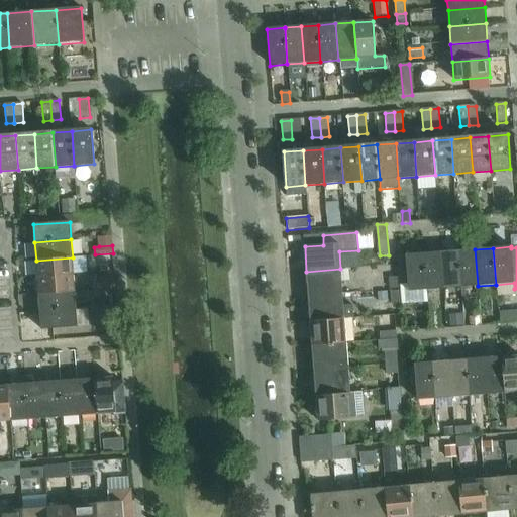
[(478,286),(475,249),(456,251),(459,288),(478,286)]
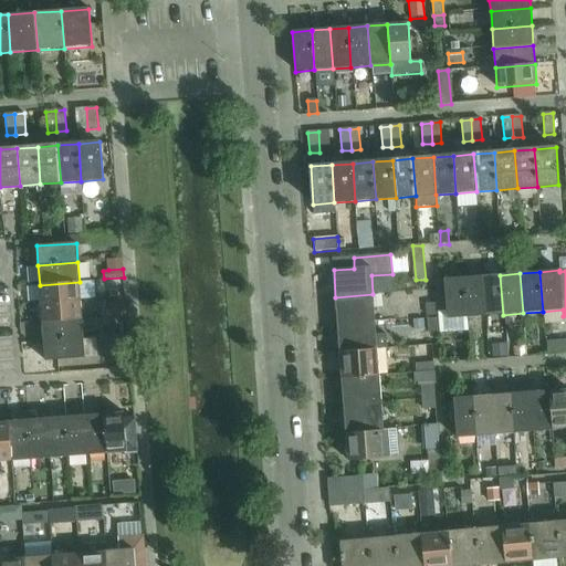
[(503,315),(500,275),(481,276),(484,316),(503,315)]
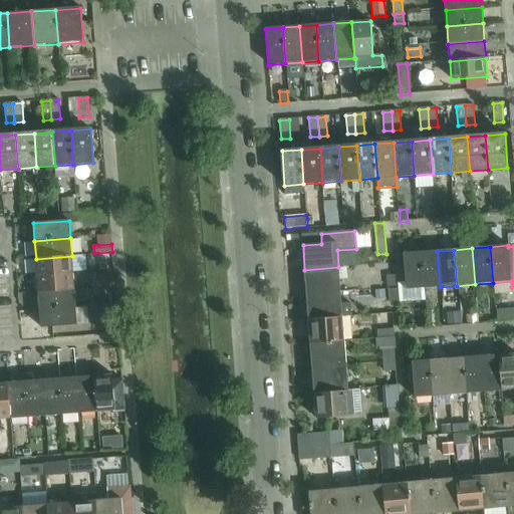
[(440,287),(437,251),(421,252),(424,288),(440,287)]
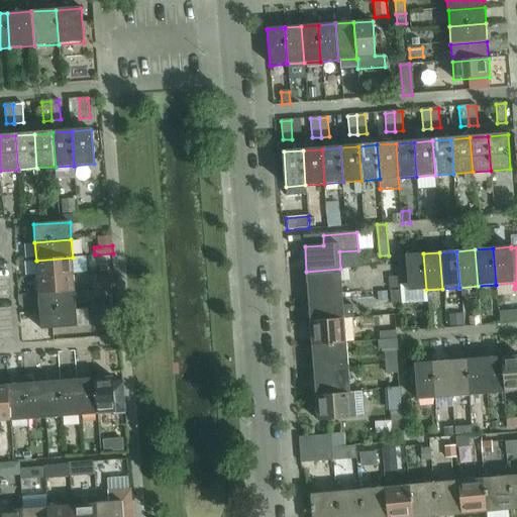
[(426,290),(423,253),(406,255),(406,260),(408,277),(409,292),(426,290)]
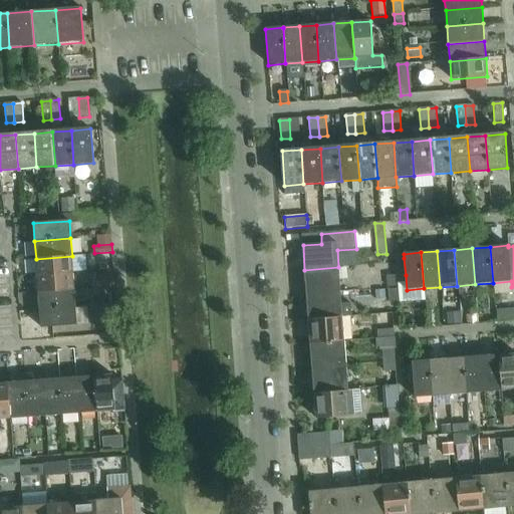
[(73,273),(72,256),(36,259),(37,276),(73,273)]
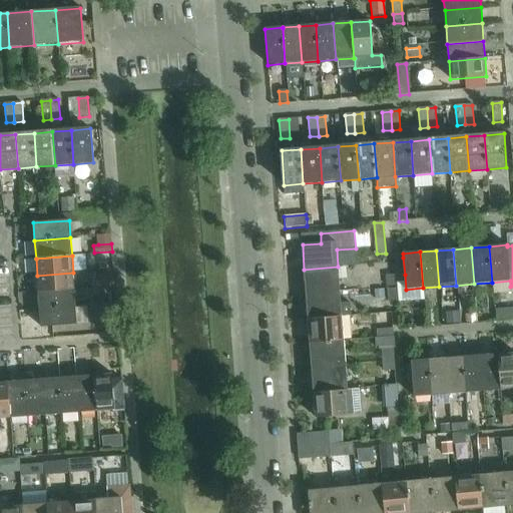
[(405,275),(403,258),(395,259),(396,275),(405,275)]
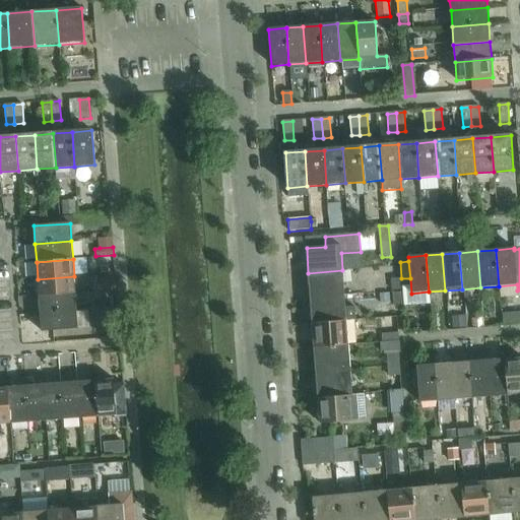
[(344,296),(342,270),(308,273),(310,299),(344,296)]
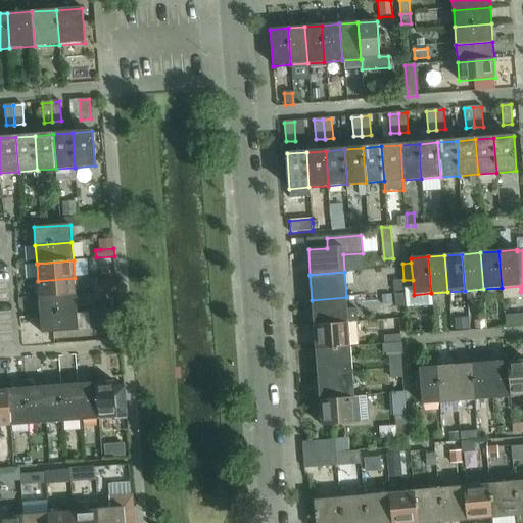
[(76,296),(75,278),(38,281),(39,298),(76,296)]
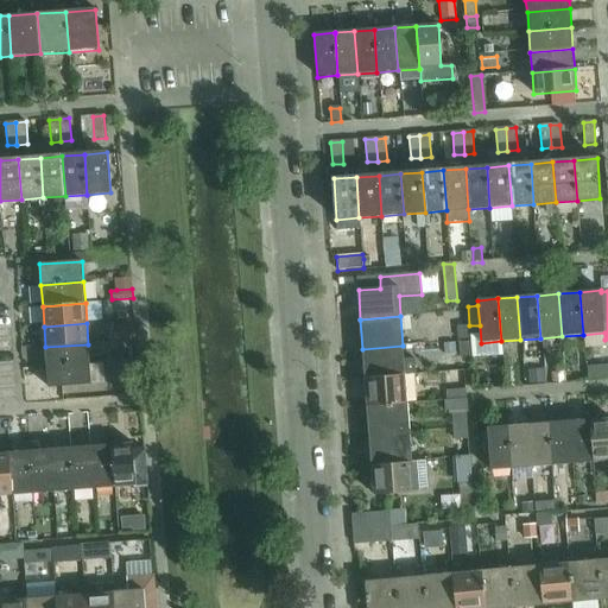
[(470,339),(469,325),(458,327),(460,340),(470,339)]
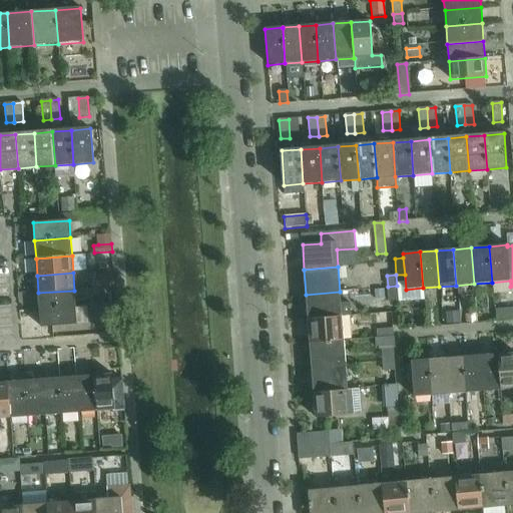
[(398,302),(397,290),(388,290),(389,302),(398,302)]
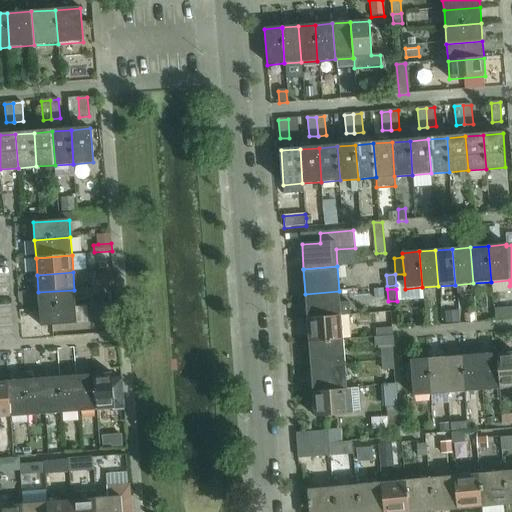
[(76,305),(74,290),(38,292),(40,308),(76,305)]
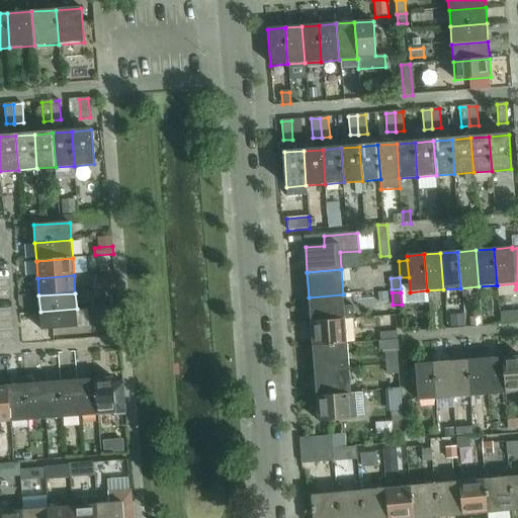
[(353,306),(344,307),(343,294),(309,297),(311,323),(345,320),(354,319),(353,306)]
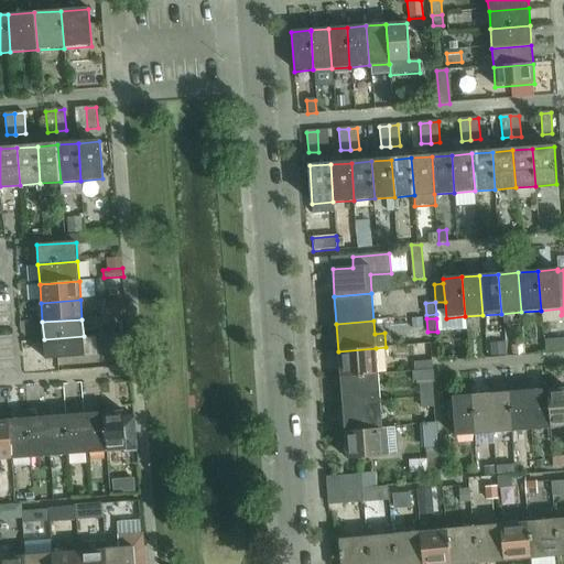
[(85,357),(84,336),(44,339),(45,360),(85,357)]
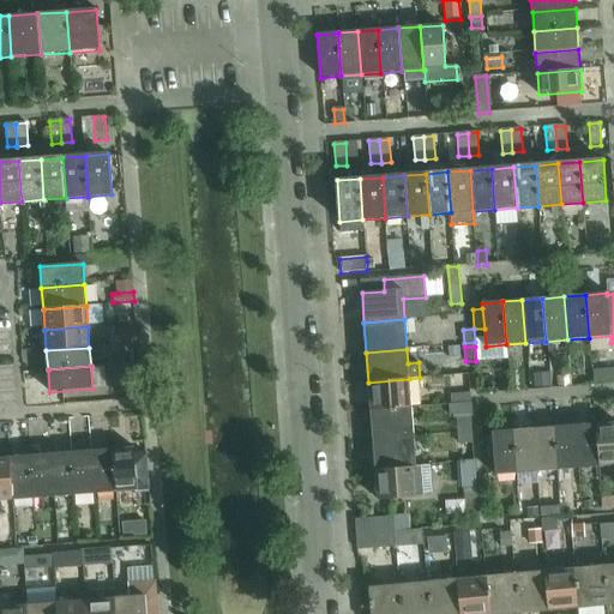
[(551,375),(535,377),(536,391),(552,390),(552,389),(551,375)]
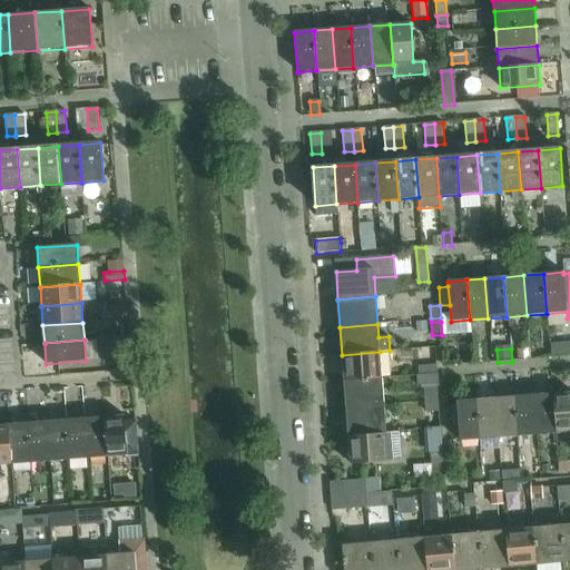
[(382,379),(380,352),(342,355),(344,382),(382,379)]
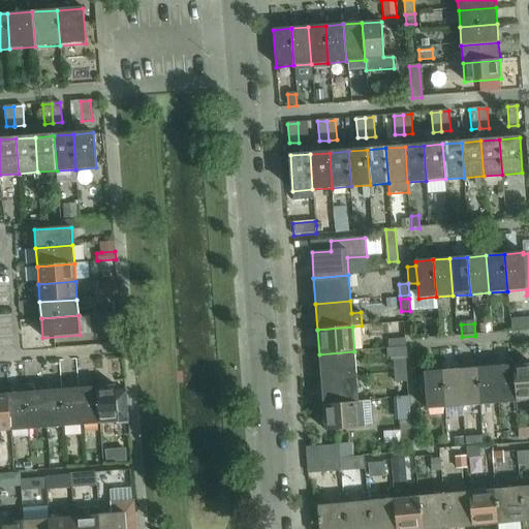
[(405,339),(389,340),(389,347),(406,346),(405,339)]
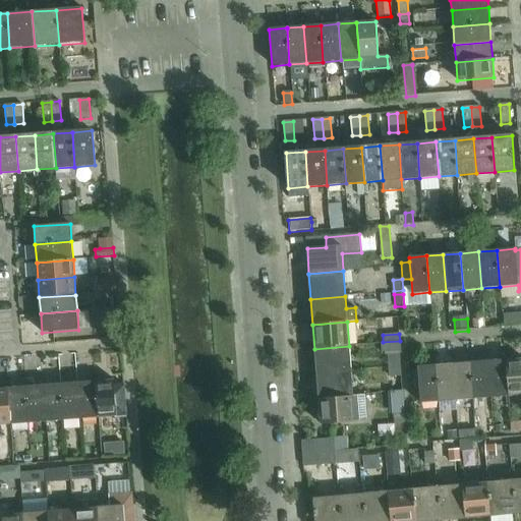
[(401,351),(400,343),(382,344),(382,352),(401,351)]
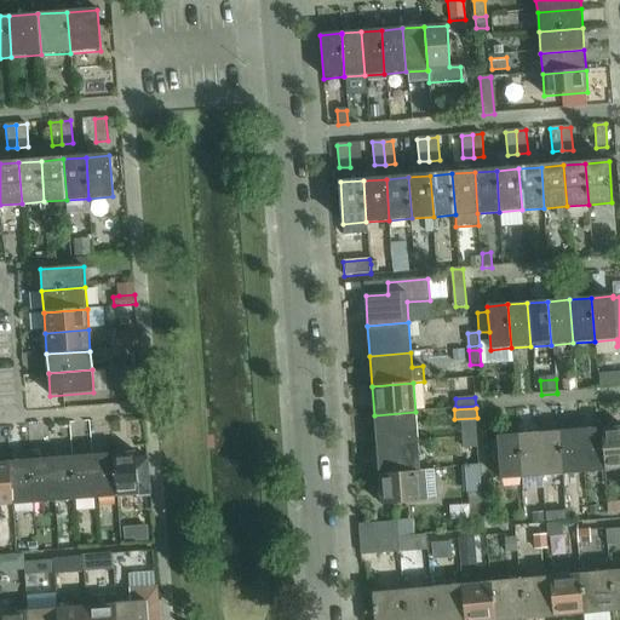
[(418,441),(415,412),(374,415),(377,445),(418,441)]
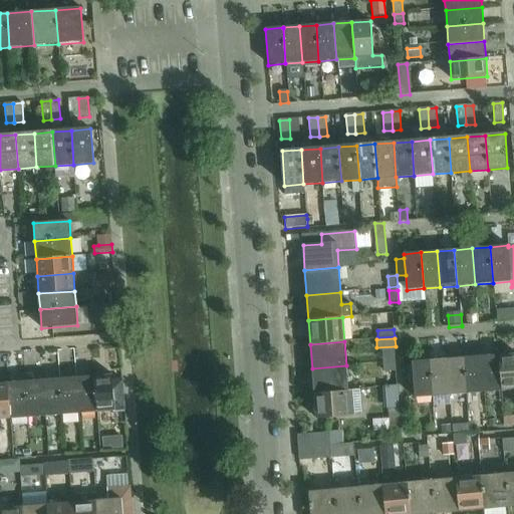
[(395,350),(383,350),(383,362),(396,362),(395,350)]
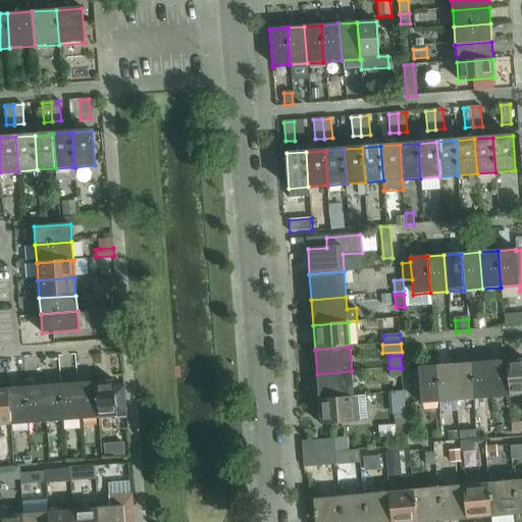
[(521,359),(506,361),(509,398),(521,396),(521,359)]
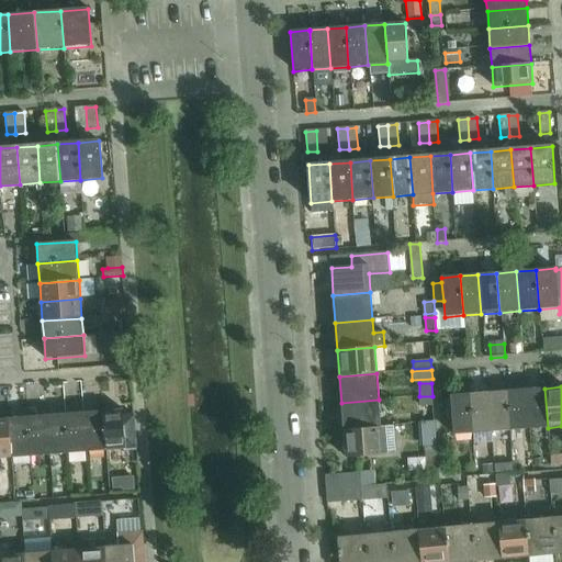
[(548,428),(544,389),(526,390),(528,429),(548,428)]
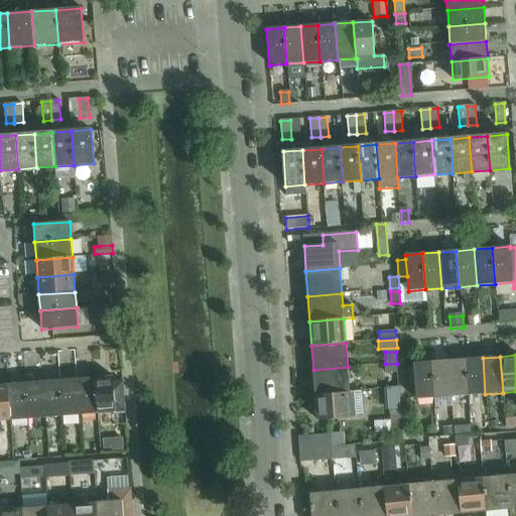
[(485,394),(483,358),(464,359),(467,395),(485,394)]
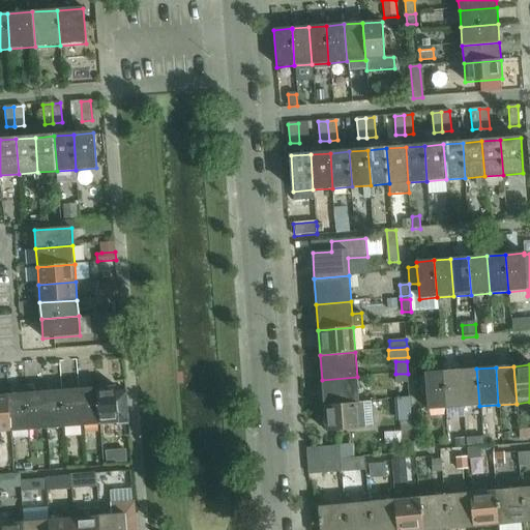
[(479,406),(476,369),(459,371),(462,408),(479,406)]
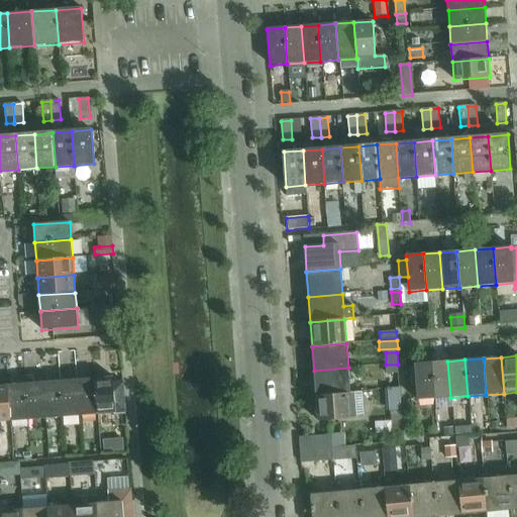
[(450,398),(447,362),(432,363),(434,399),(450,398)]
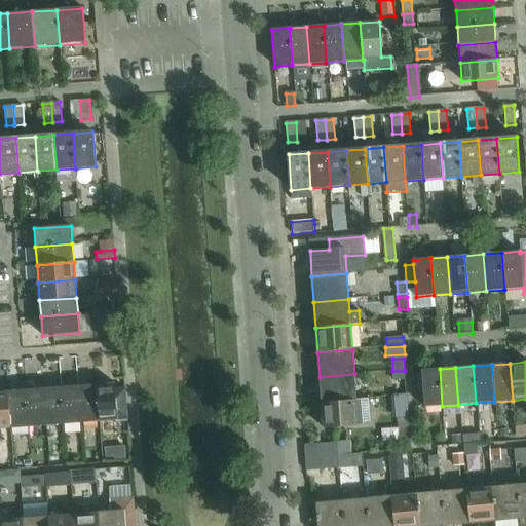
[(442,406),(440,369),(422,370),(424,407),(442,406)]
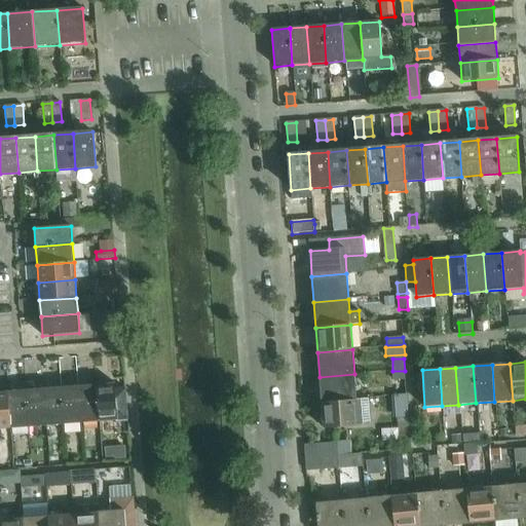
[(405,380),(405,371),(392,371),(393,381),(405,380)]
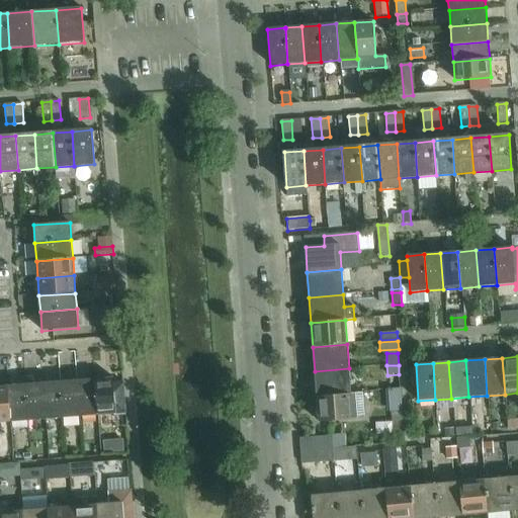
[(351,393),(349,368),(315,371),(317,396),(351,393)]
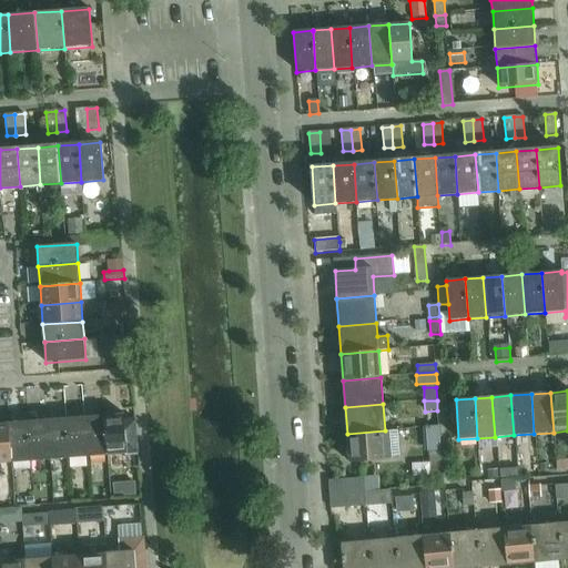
[(134,421),(124,421),(124,414),(104,416),(108,456),(138,454),(134,421)]
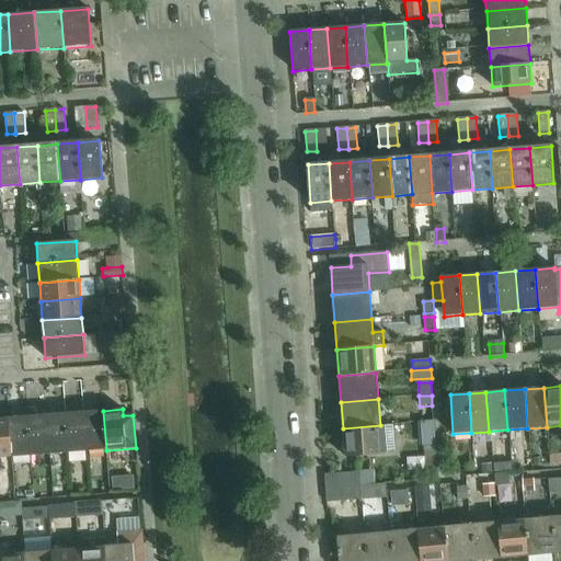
[(106,450),(103,411),(83,412),(87,451),(106,450)]
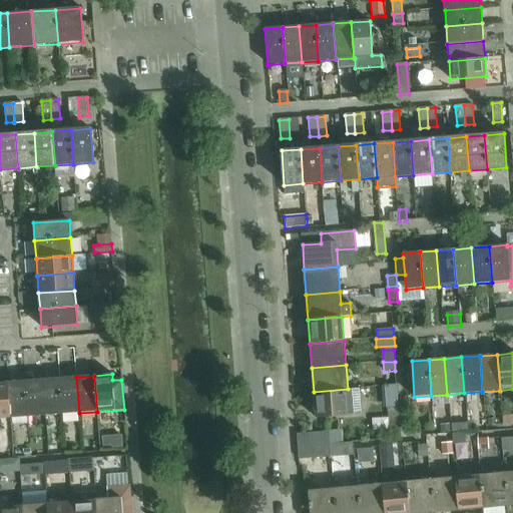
[(79,413),(76,377),(59,378),(62,414),(79,413)]
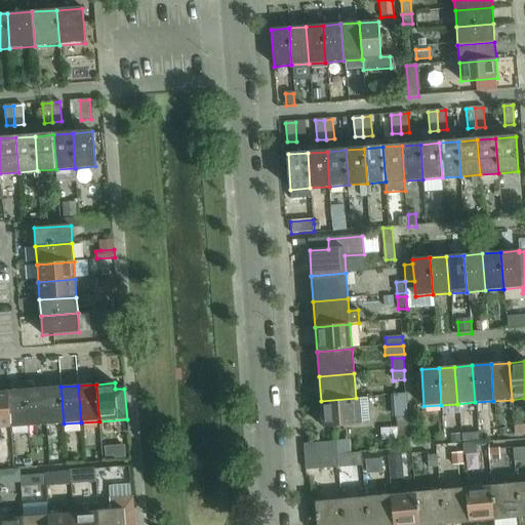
[(64,423),(61,387),(43,389),(46,426),(64,423)]
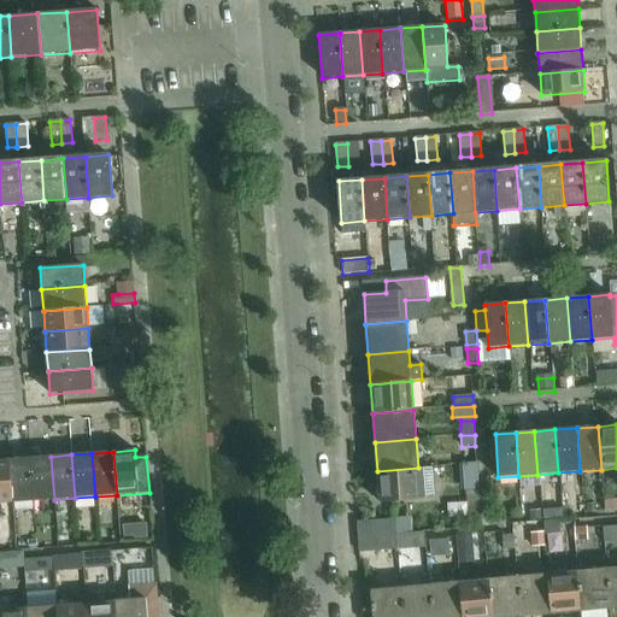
[(54,500),(51,457),(30,458),(33,501),(54,500)]
